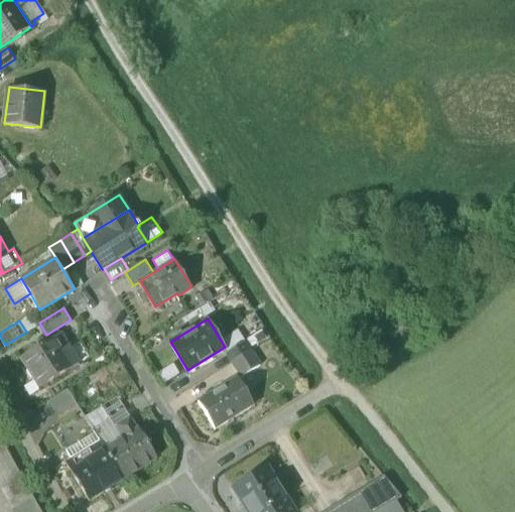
[(223,338),(229,348),(245,339),(239,328),(223,338)]
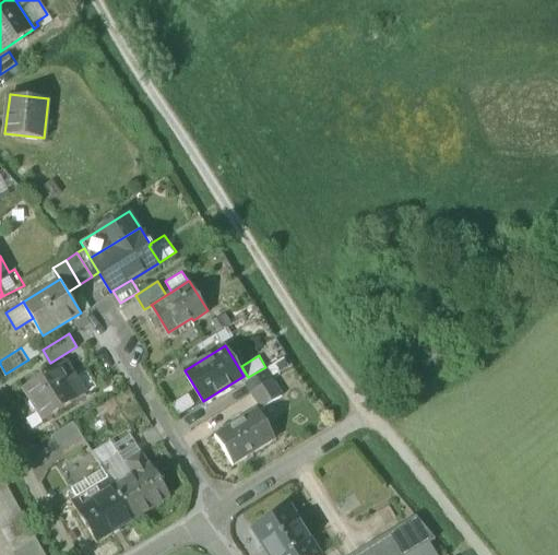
[(24,386),(44,417),(85,392),(64,359),(24,386)]
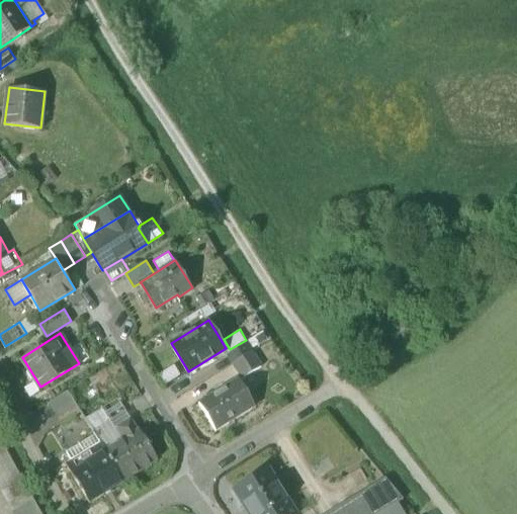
[(229,350),(236,360),(255,349),(248,338),(246,340),(230,349),(229,350)]
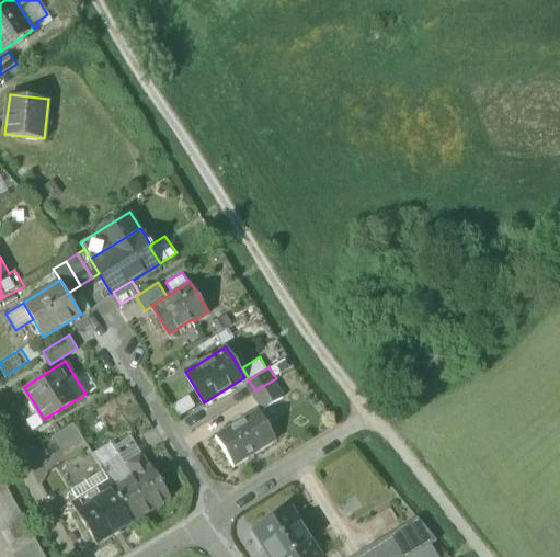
[(285,394),(276,378),(255,390),(264,407),(285,394)]
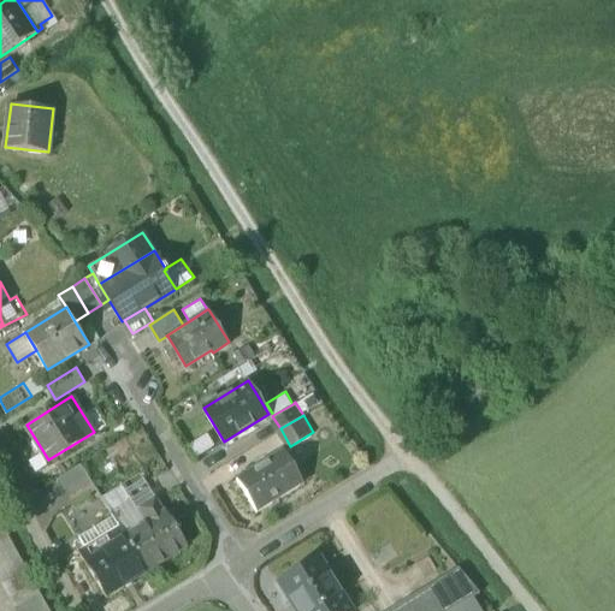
[(187,444),(194,457),(216,444),(207,431),(187,444)]
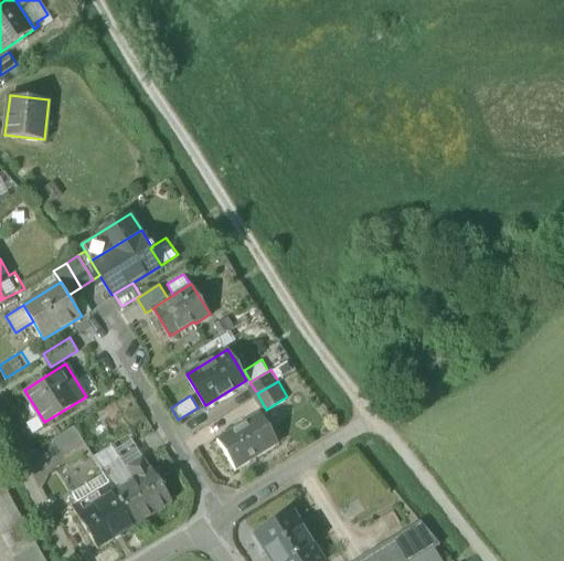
[(219,438),(236,466),(277,441),(259,412),(219,438)]
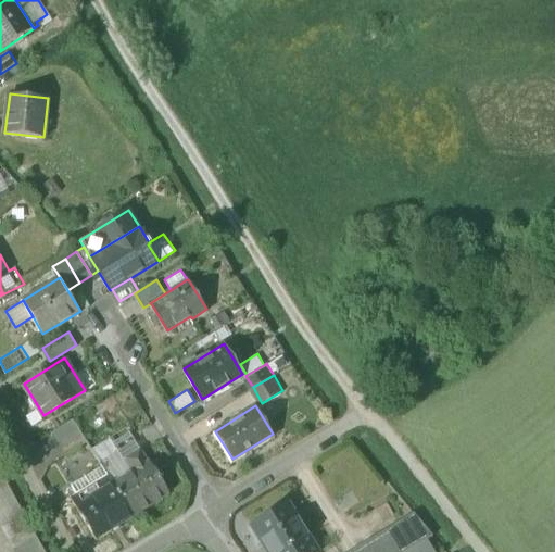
[(51,431),(65,454),(88,440),(74,418),(51,431)]
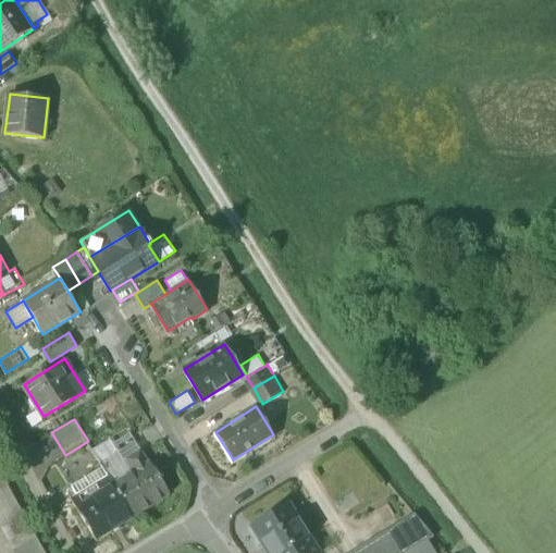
[(121,449),(113,435),(91,449),(102,466),(109,476),(113,483),(134,471),(126,458),(124,458),(119,450),(121,449)]
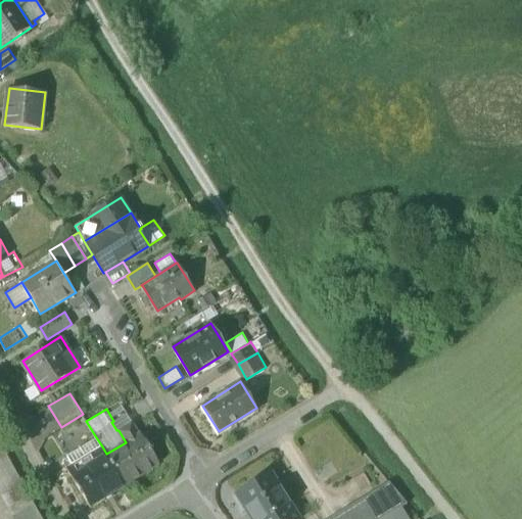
[(126,442),(106,454),(126,484),(159,464),(140,433),(139,433),(132,421),(119,430),(126,442)]
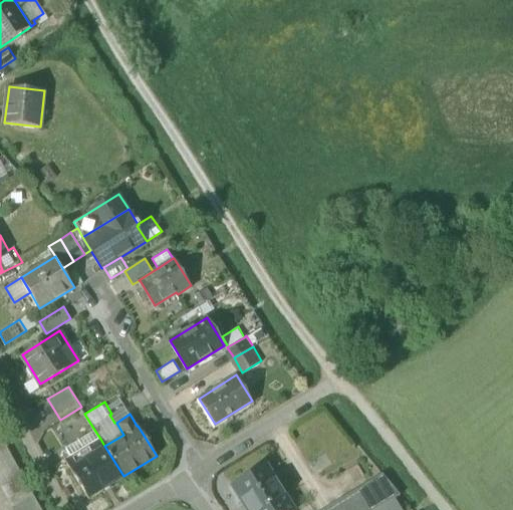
[(89,497),(123,476),(104,446),(100,439),(94,430),(65,447),(71,456),(66,459),(89,497)]
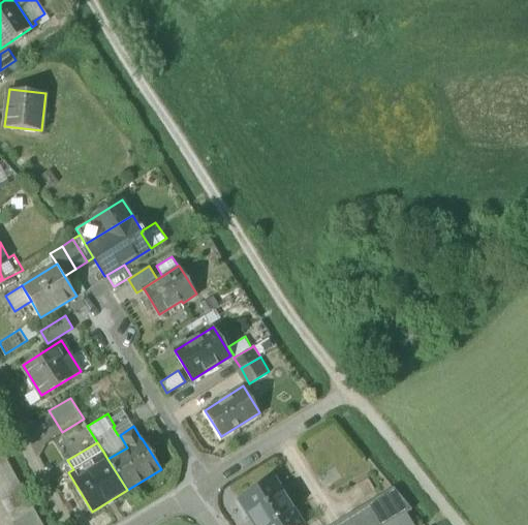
[(0,460),(0,473),(12,467),(6,457),(0,460)]
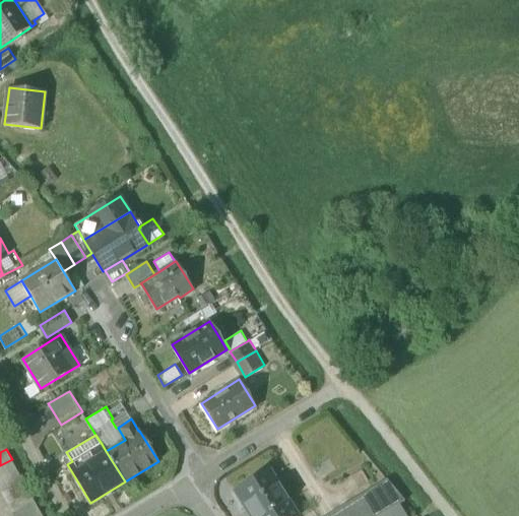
[(0,465),(0,479),(18,470),(12,459),(0,465)]
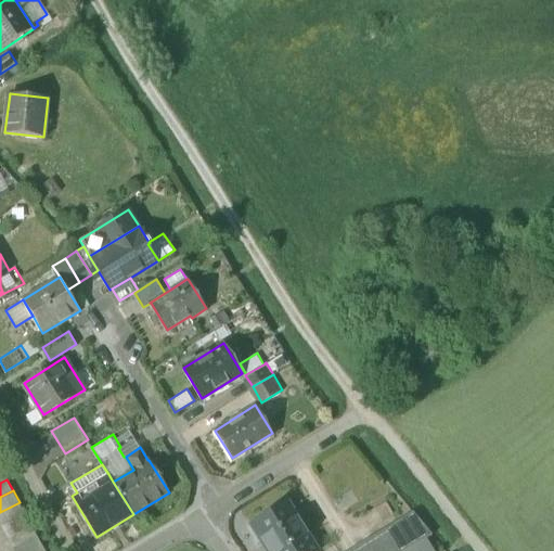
[(0,512),(0,521),(2,526),(26,513),(20,502),(0,512)]
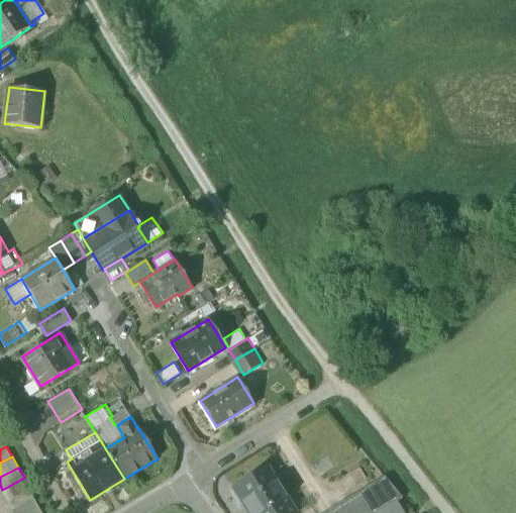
[(237,487),(253,512),(297,512),(269,468),(237,487)]
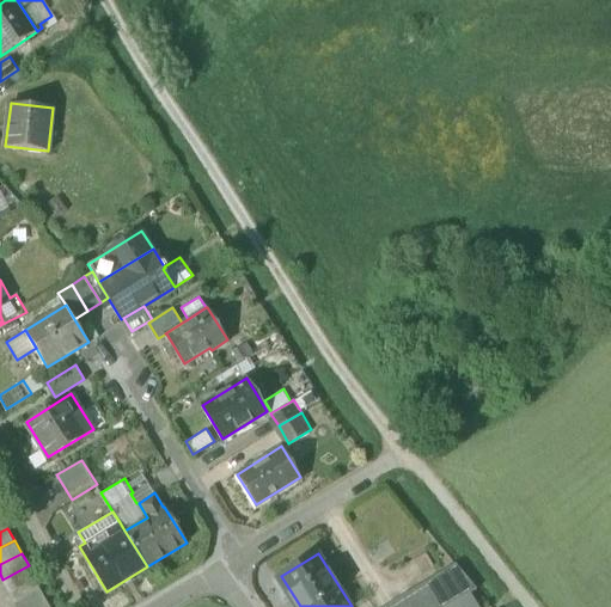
[(444,606),(470,590),(477,587),(458,563),(386,606),(444,606)]
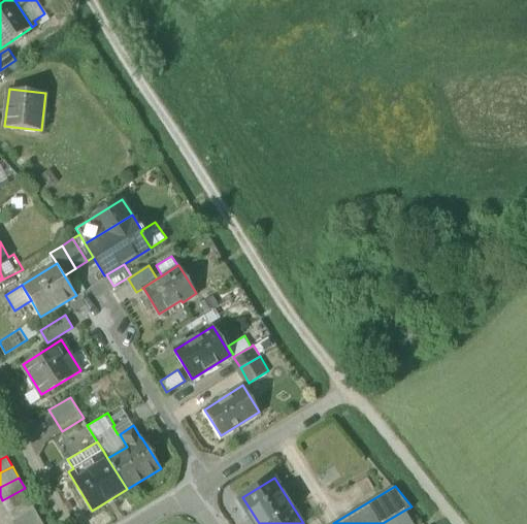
[(2,500),(8,511),(30,499),(25,488),(2,500)]
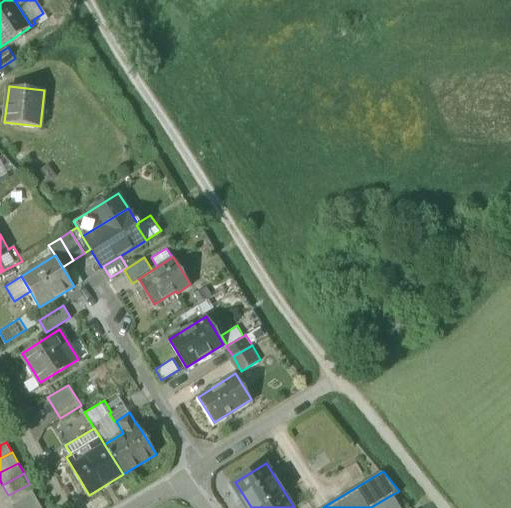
[(8,495),(14,506),(35,494),(29,484),(8,495)]
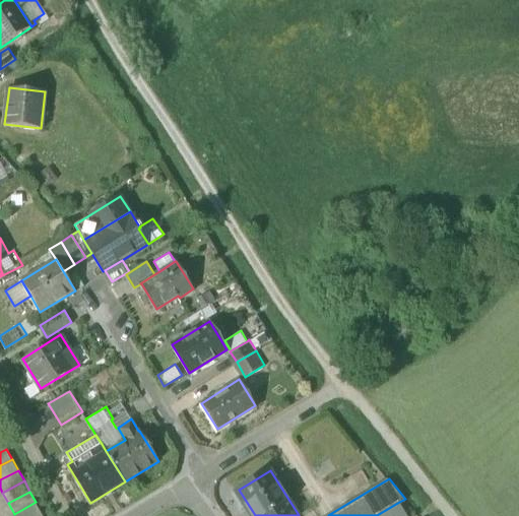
[(14,514),(15,515),(36,515),(42,513),(36,502),(14,514)]
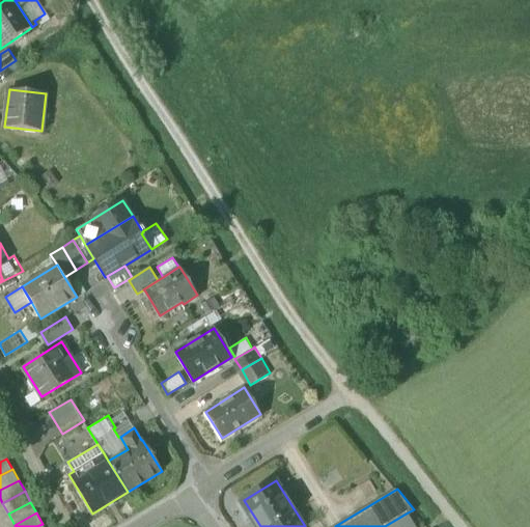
[(385,526),(416,526),(408,512),(385,526)]
